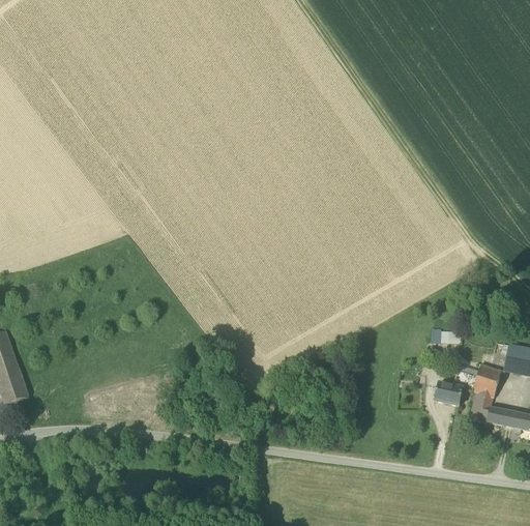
[(0,388),(5,404),(6,404),(29,396),(25,385),(5,329),(0,331),(0,388)]
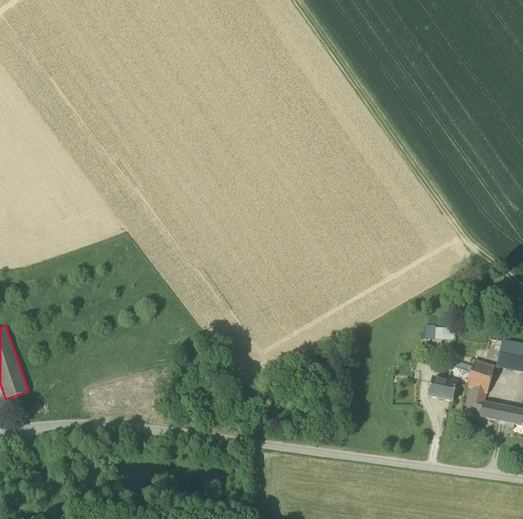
[(455,327),(442,326),(441,337),(454,338),(455,327)]
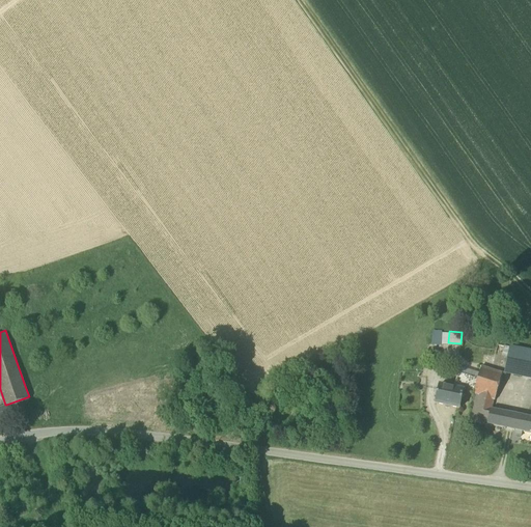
[(441,333),(434,332),(432,341),(441,342),(441,333)]
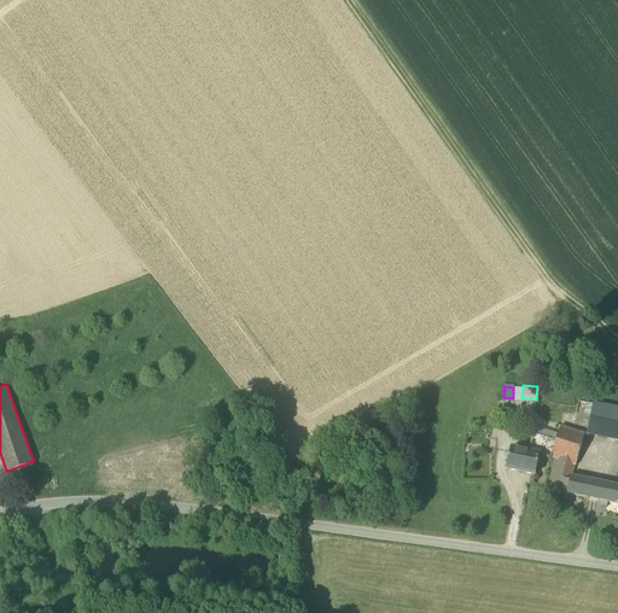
[(587,431),(617,437),(617,404),(593,400),(590,412),(587,431)]
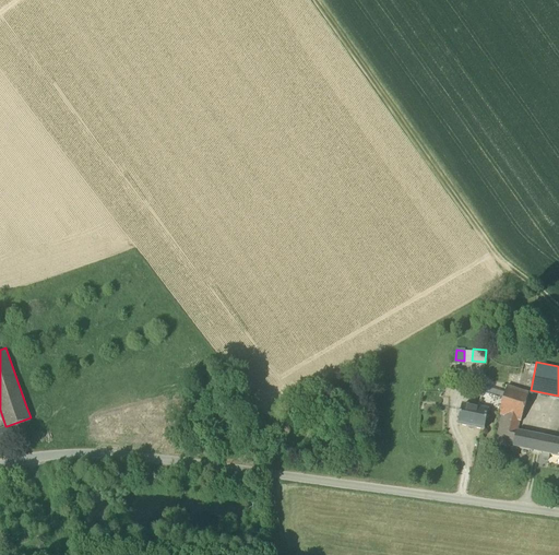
[(484,384),(482,390),(502,397),(504,390),(484,384)]
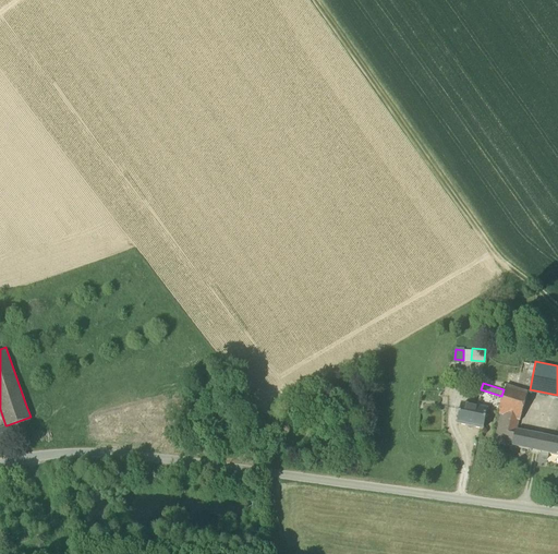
[(500,411),(520,418),(528,389),(506,383),(504,389),(501,396),(502,396),(498,411),(500,412),(500,411)]
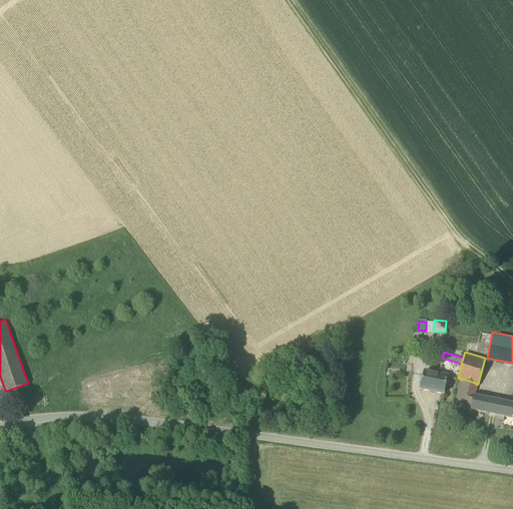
[(442,358),(438,372),(448,375),(458,378),(462,364),(461,364),(442,358)]
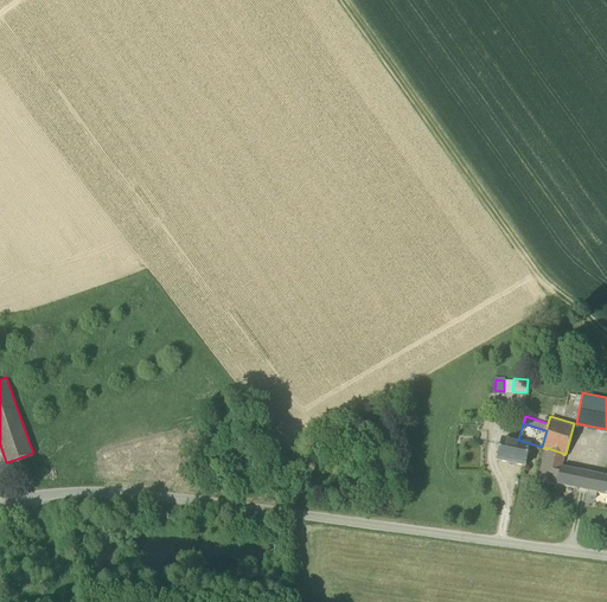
[(525,463),(530,443),(518,440),(502,436),(497,458),(525,463)]
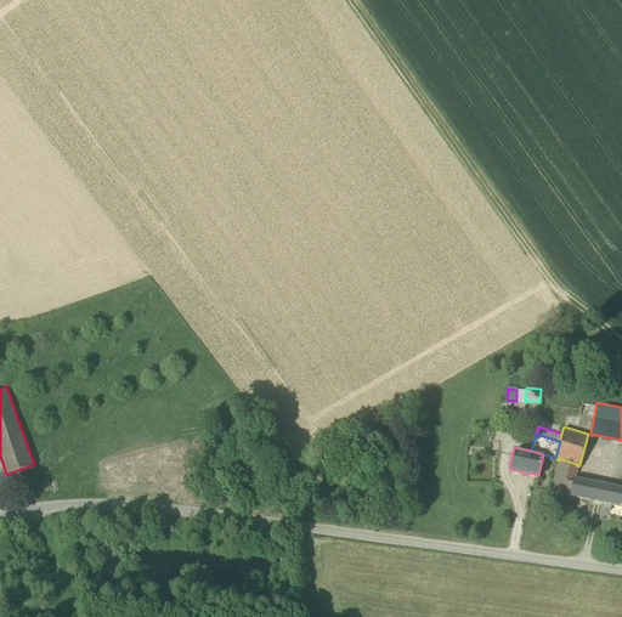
[(576,476),(580,465),(558,458),(558,459),(552,490),(571,493),(575,476),(576,476)]
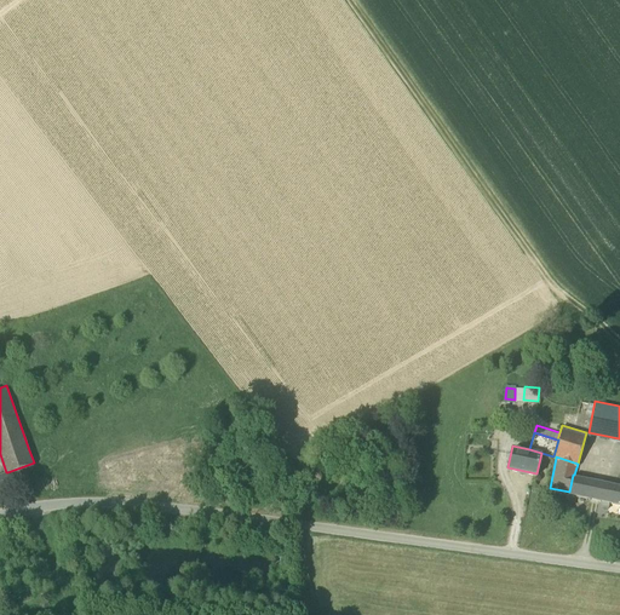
[(0,486),(11,482),(7,472),(0,473),(0,486)]
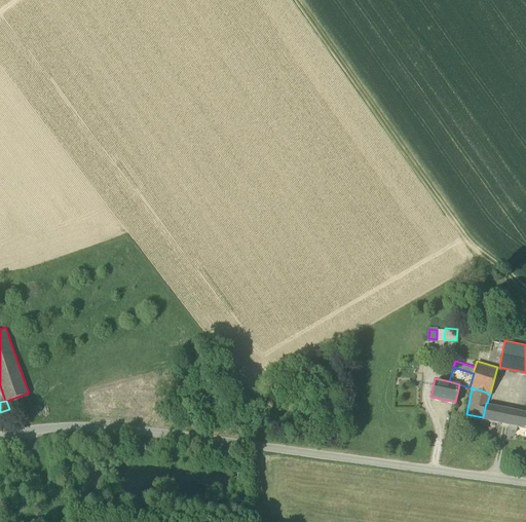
[(483,417),(500,421),(503,406),(487,403),(486,403),(483,417)]
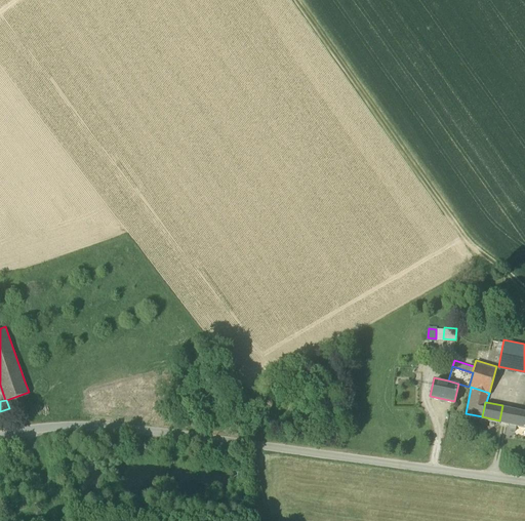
[(499,421),(508,422),(511,407),(502,405),(499,421)]
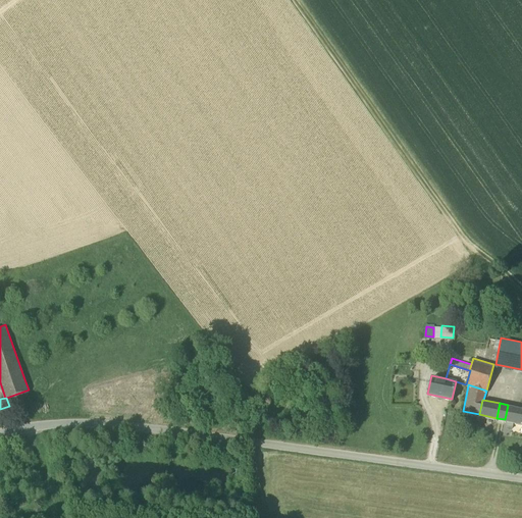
[(505,419),(521,423),(521,419),(521,408),(508,405),(505,419)]
